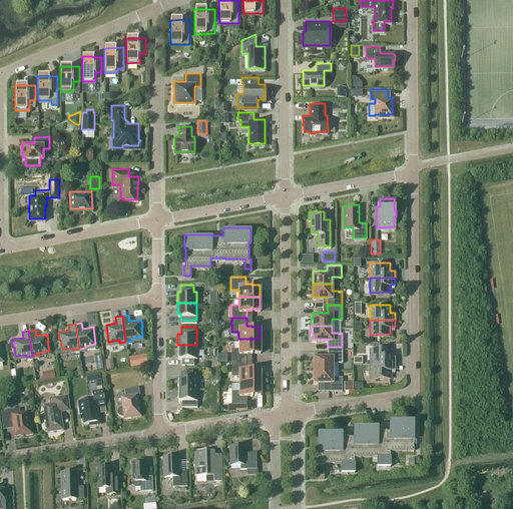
[(260,351),(260,339),(238,339),(239,347),(231,347),(231,360),(246,360),(246,352),(251,352),(251,351),(260,351)]
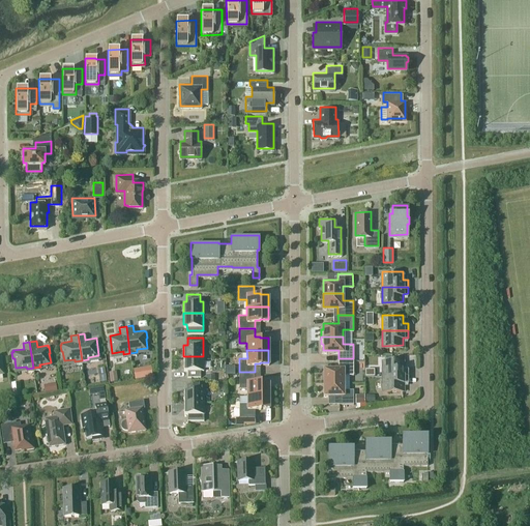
[(203,368),(203,356),(183,356),(184,367),(184,368),(187,368),(187,374),(200,374),(200,368),(203,368)]
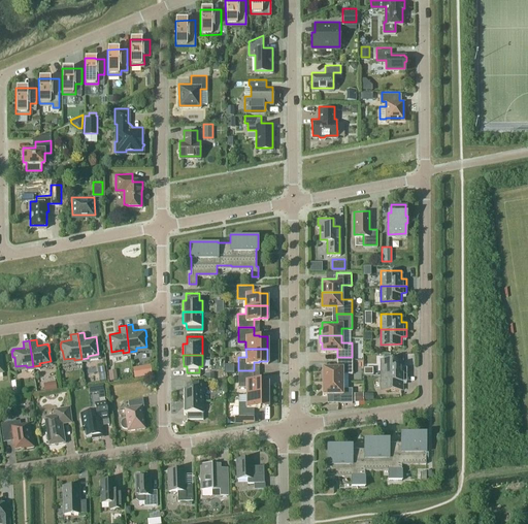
[(352,371),(352,357),(337,357),(337,365),(322,365),(323,379),(341,379),(341,371),(352,371)]
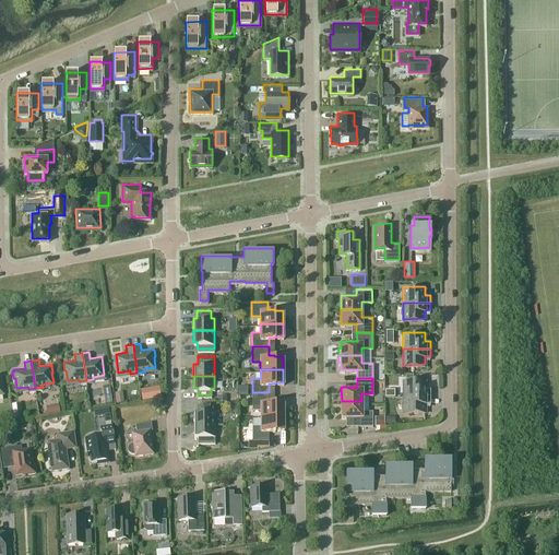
[(403,394),(430,394),(430,387),(425,387),(425,378),(403,378),(403,394)]
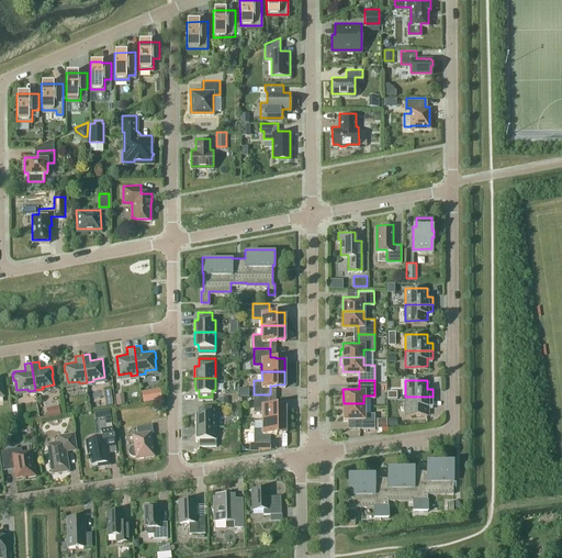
[(144,397),(164,395),(163,383),(143,386),(144,397)]
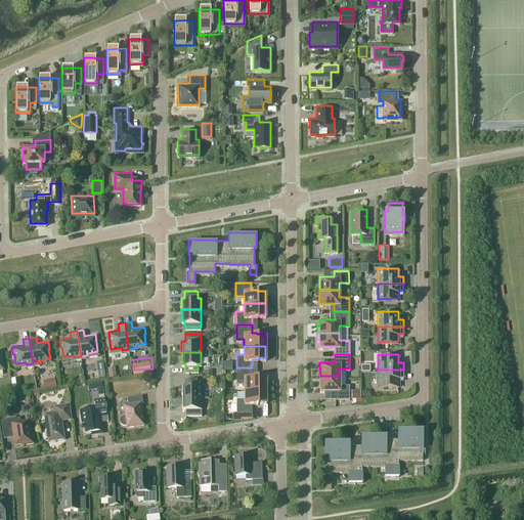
[(223,358),(223,366),(232,366),(231,358),(223,358)]
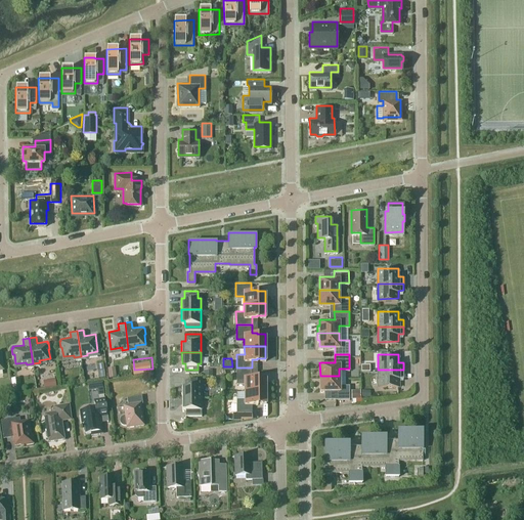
[(108,375),(117,374),(115,364),(107,365),(108,375)]
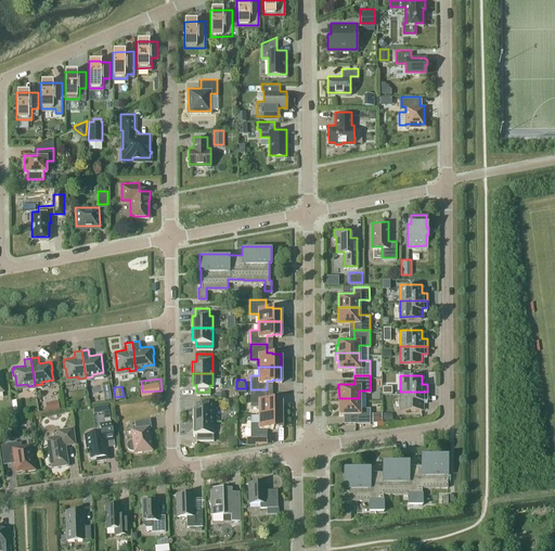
[(259,404),(259,412),(282,412),(282,399),(272,399),(272,398),(267,398),(267,389),(250,389),(250,404),(259,404)]
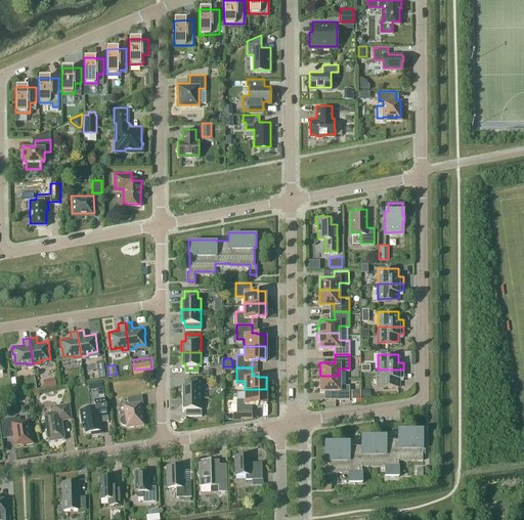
[(403,377),(403,370),(378,370),(378,385),(398,384),(398,377),(403,377)]
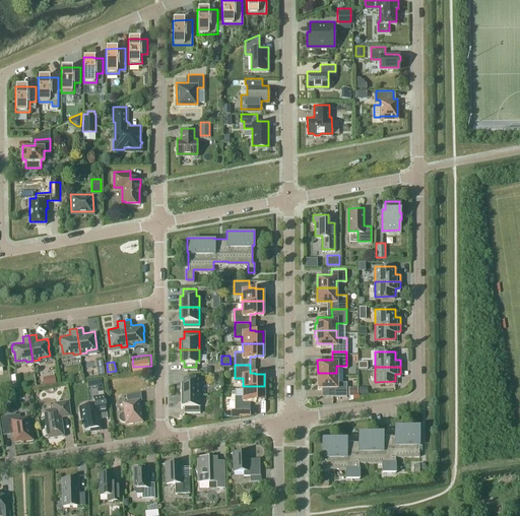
[(44,382),(56,380),(55,373),(43,375),(44,382)]
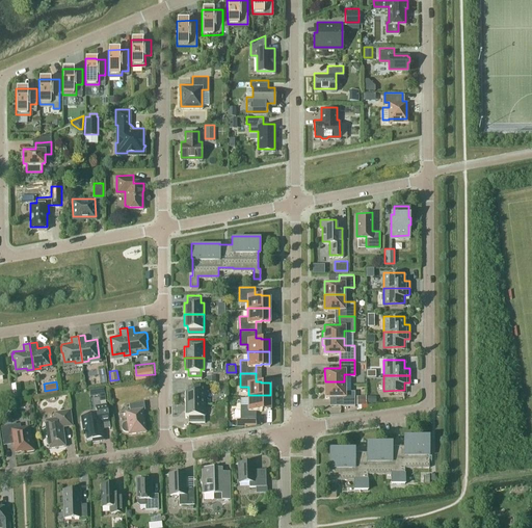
[(344,389),(344,381),(325,381),(325,395),(340,395),(340,403),(354,403),(354,389),(344,389)]
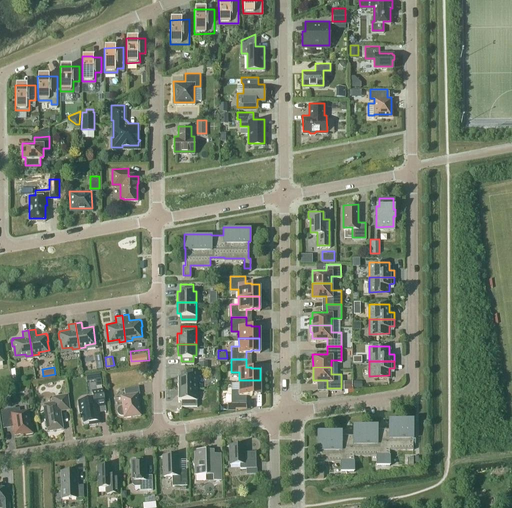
[(178,375),(178,386),(197,386),(196,368),(181,369),(181,375),(178,375)]
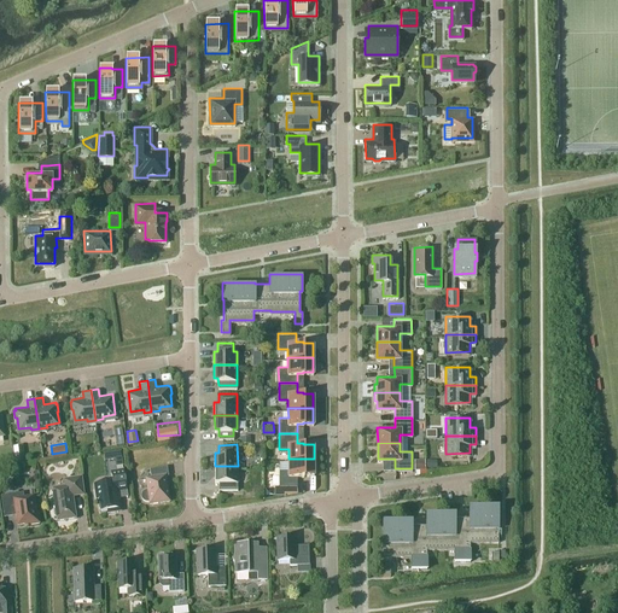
[(116,462),(123,461),(121,447),(104,449),(105,457),(115,455),(116,462)]
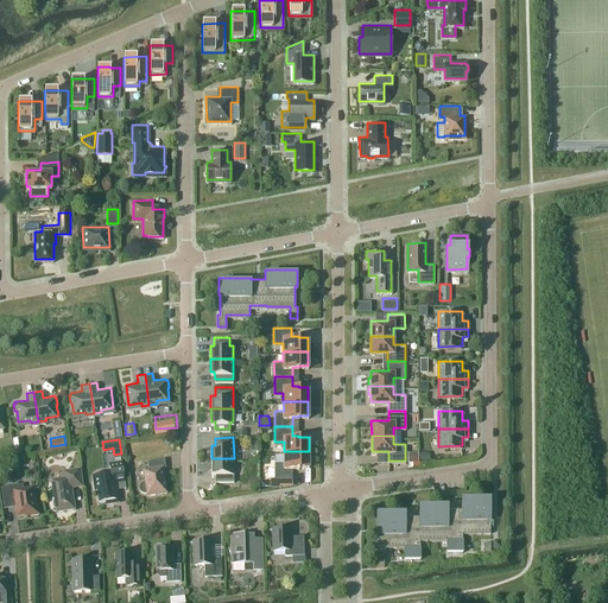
[(407,449),(407,459),(418,459),(418,449),(407,449)]
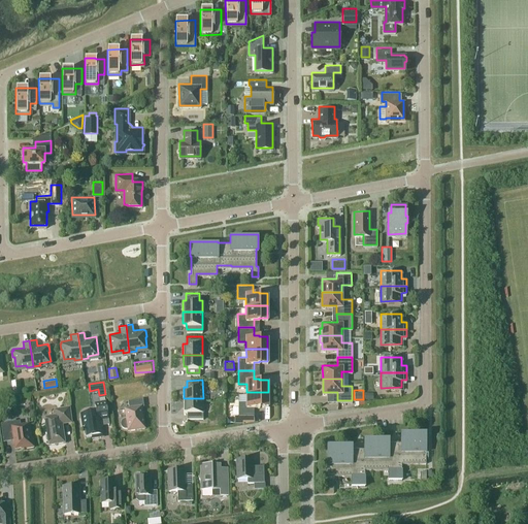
[(268,404),(268,392),(246,392),(246,399),(238,399),(238,414),(254,414),(254,405),(259,405),(259,404),(268,404)]
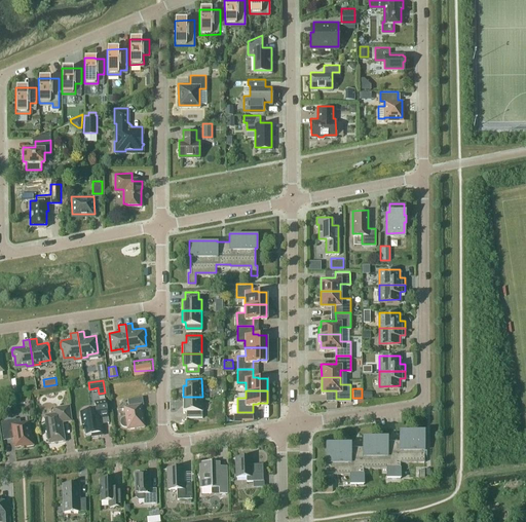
[(142,395),(142,394),(127,396),(128,403),(123,404),(125,414),(124,414),(123,414),(123,415),(122,415),(121,416),(120,417),(120,418),(120,419),(120,420),(120,421),(121,421),(121,422),(122,422),(122,423),(123,423),(124,423),(125,423),(126,423),(127,426),(144,423),(141,402),(143,401),(142,395)]
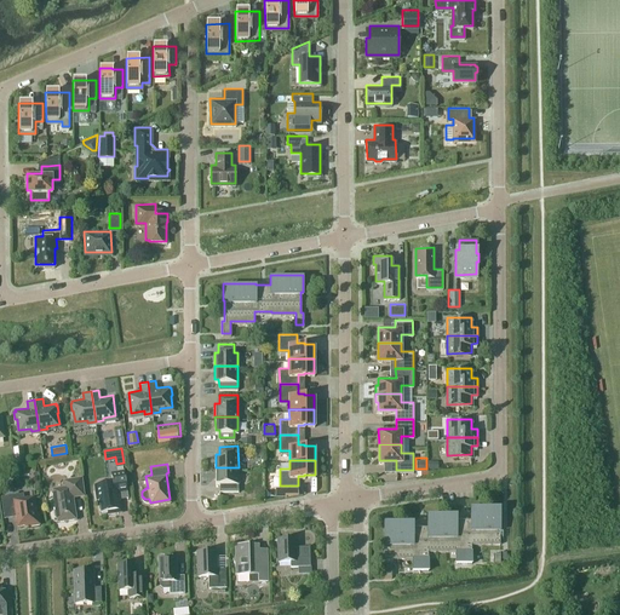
[(128,494),(124,467),(112,469),(113,476),(102,478),(102,481),(97,482),(97,486),(95,487),(97,496),(99,496),(101,509),(107,507),(108,511),(118,510),(116,496),(128,494)]
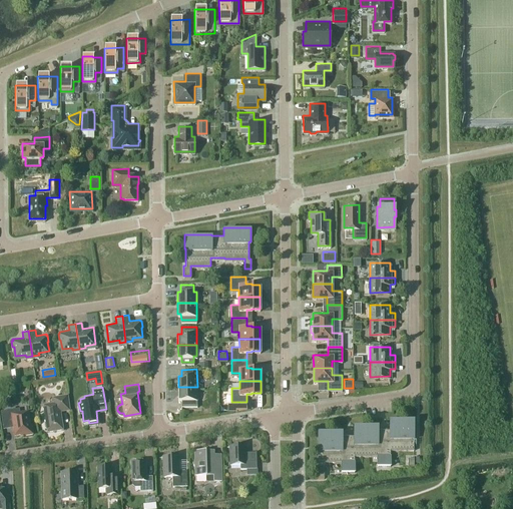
[(197,404),(197,387),(178,387),(178,397),(178,398),(181,398),(181,404),(197,404)]
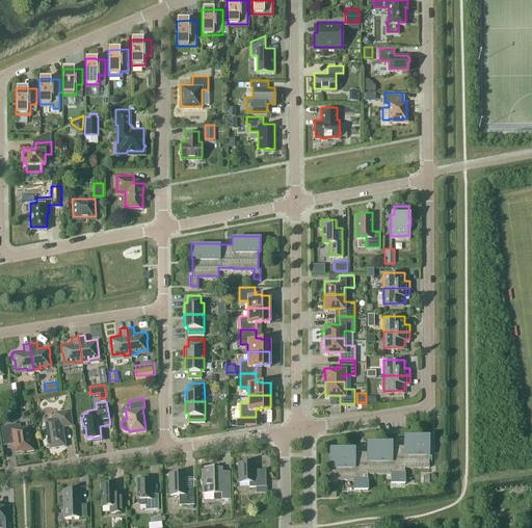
[(54,410),(55,416),(45,417),(48,436),(46,436),(47,441),(48,441),(49,445),(64,443),(62,422),(72,421),(70,407),(54,410)]
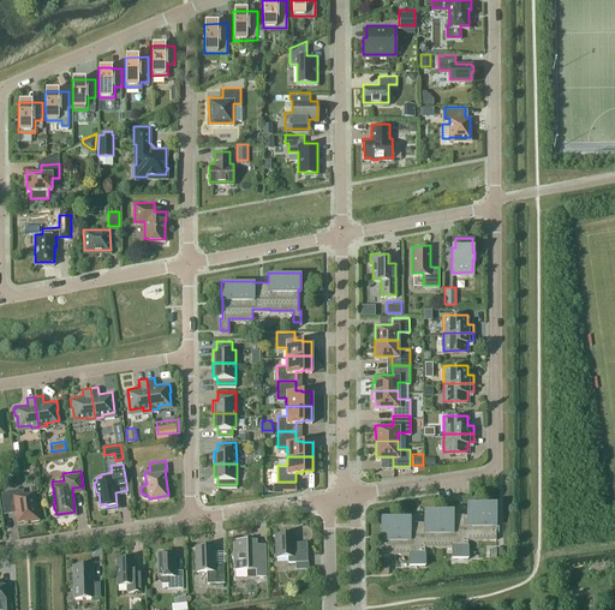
[(23,491),(23,485),(0,489),(4,508),(16,506),(17,519),(29,516),(29,518),(39,516),(37,507),(36,507),(34,490),(23,491)]
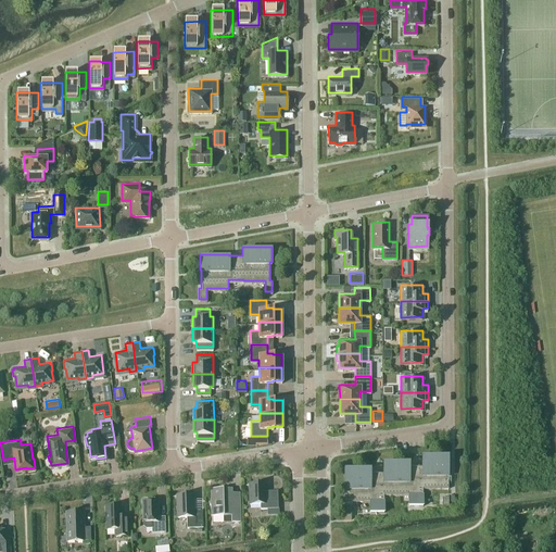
[(449,486),(449,454),(421,454),(421,466),(409,466),(409,461),(383,461),(383,473),(370,473),(370,467),(344,467),(344,499),(369,499),(369,510),(384,510),(383,492),(408,492),(408,503),(422,503),(422,486),(449,486)]
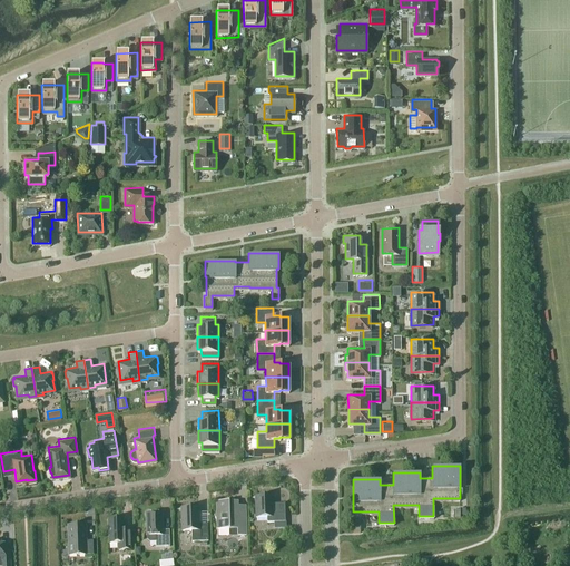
[(272,500),(271,493),(255,493),(256,514),(267,514),(267,518),(285,518),(285,500),(272,500)]
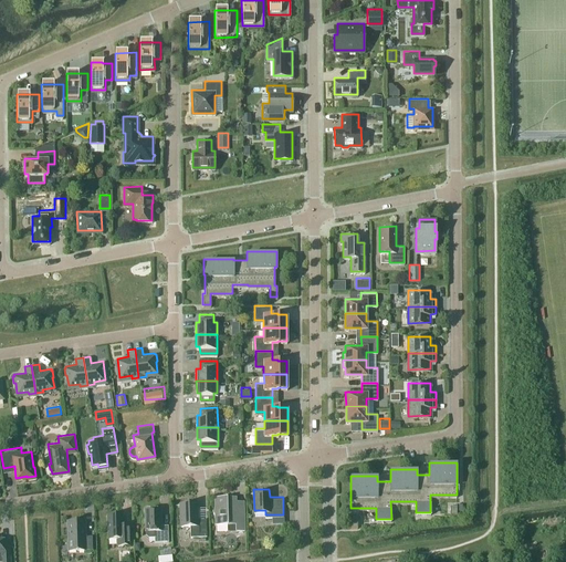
[(236,505),(236,495),(215,496),(215,505),(213,506),(212,507),(212,508),(213,510),(213,511),(215,511),(216,522),(236,521),(236,528),(244,528),(243,505),(236,505)]
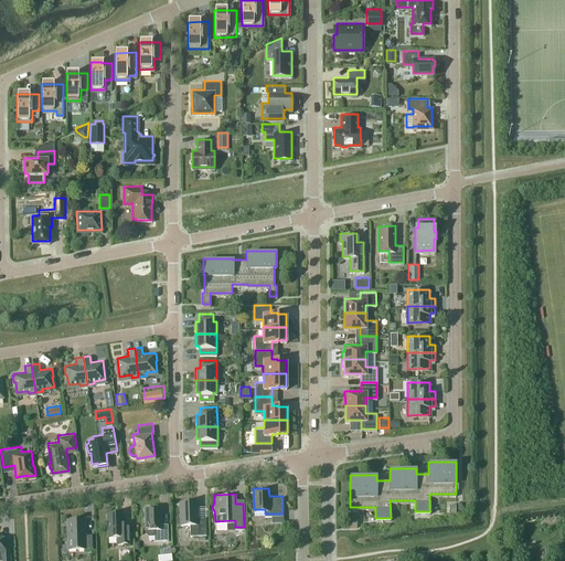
[(196,516),(196,499),(180,500),(180,522),(190,522),(190,533),(206,533),(205,516),(196,516)]
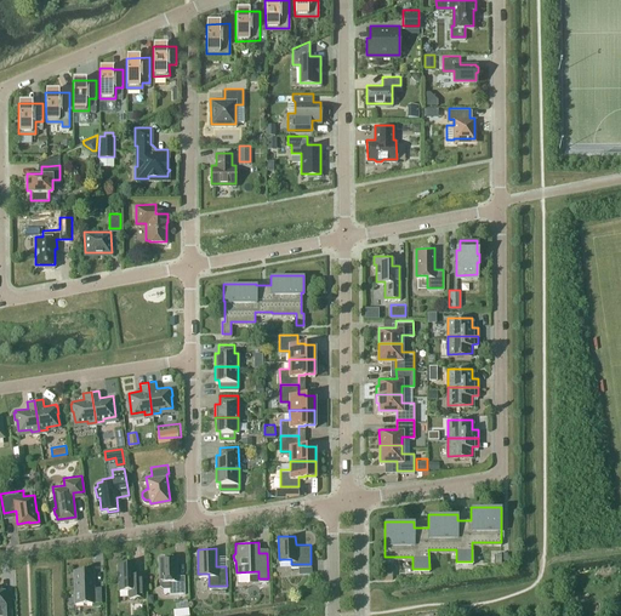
[(176,572),(176,554),(159,555),(160,580),(160,583),(163,586),(170,586),(170,591),(184,591),(184,572),(176,572)]
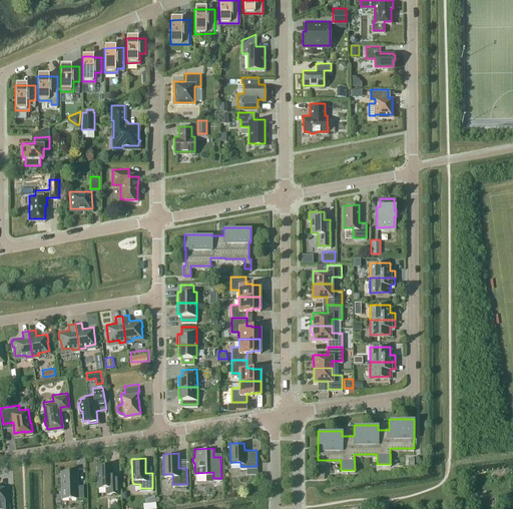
[(111,477),(110,464),(97,464),(98,486),(106,485),(106,491),(117,491),(117,477),(111,477)]
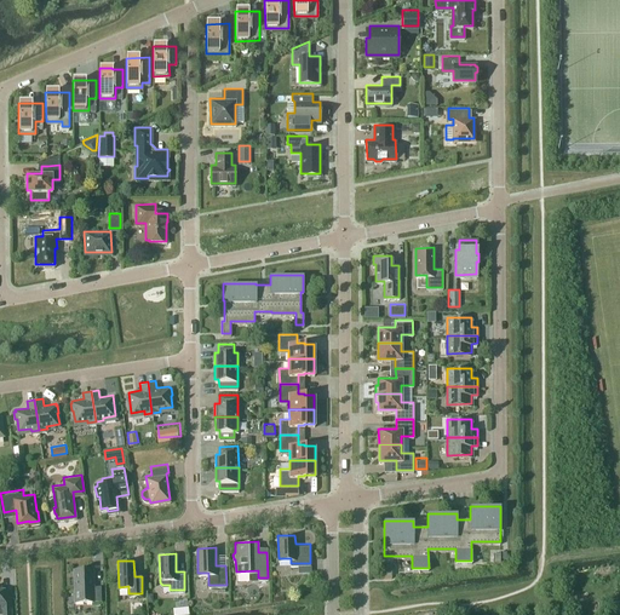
[(93,584),(92,567),(73,567),(74,599),(93,599),(93,598),(101,598),(101,584),(93,584)]
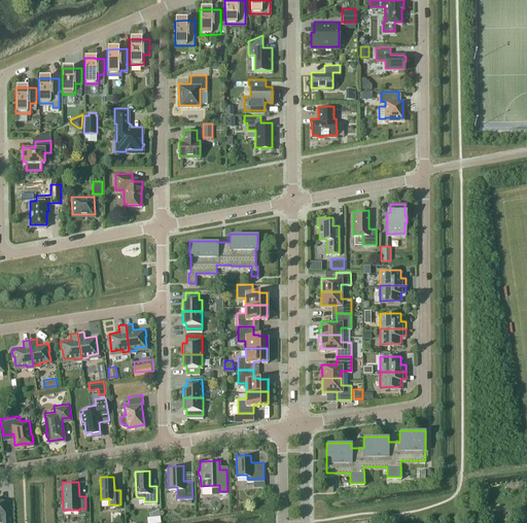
[(0,496),(0,518),(1,519),(1,522),(8,522),(8,500),(1,500),(1,497),(0,496)]
